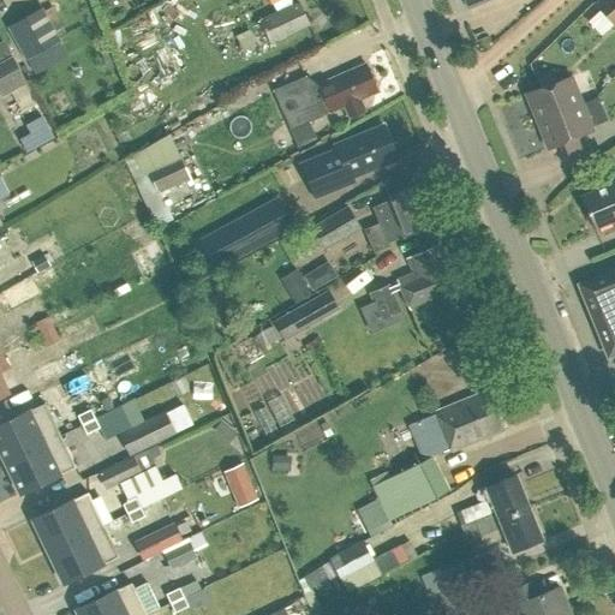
[(258,18),(269,43),(309,25),(298,0),(258,18)]
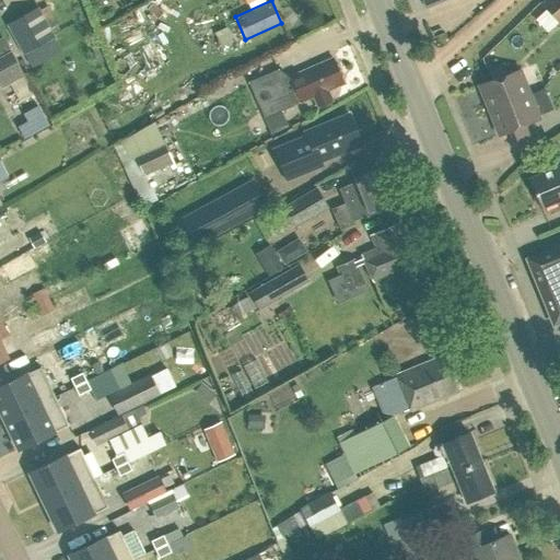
[(559,21),(559,0),(543,0),(540,2),(558,23),(559,21)]
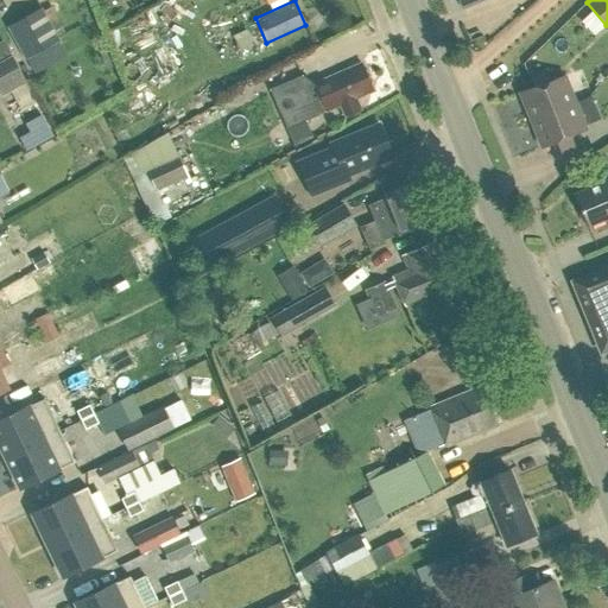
[(59,39),(40,7),(6,27),(25,59),(59,39)]
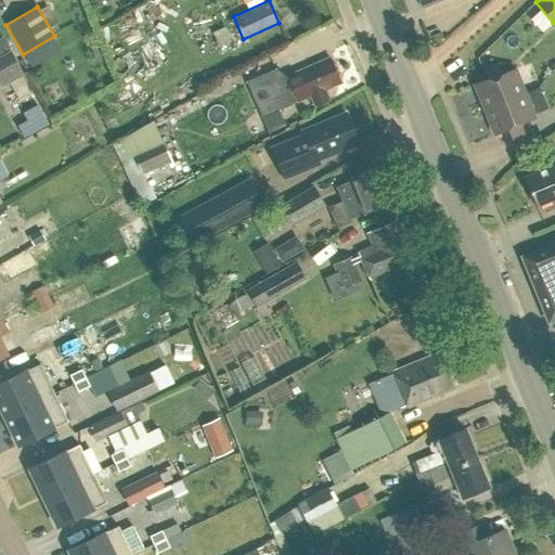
[(223,38),(211,42),(217,61),(229,56),(223,38)]
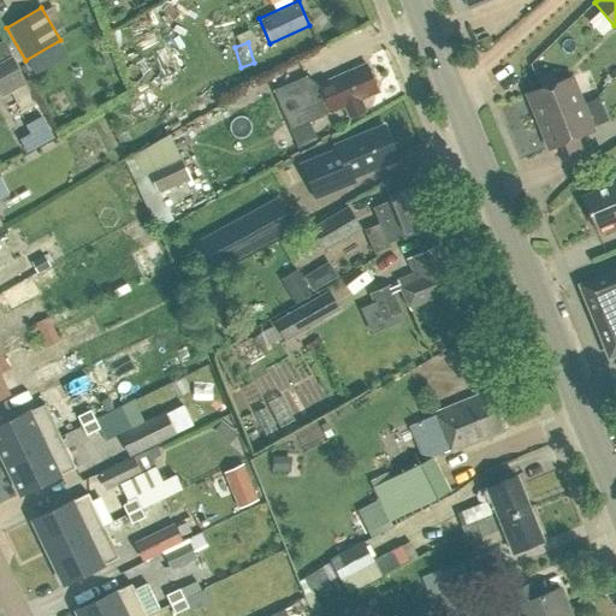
[(11,57),(0,61),(0,94),(1,96),(27,83),(11,57)]
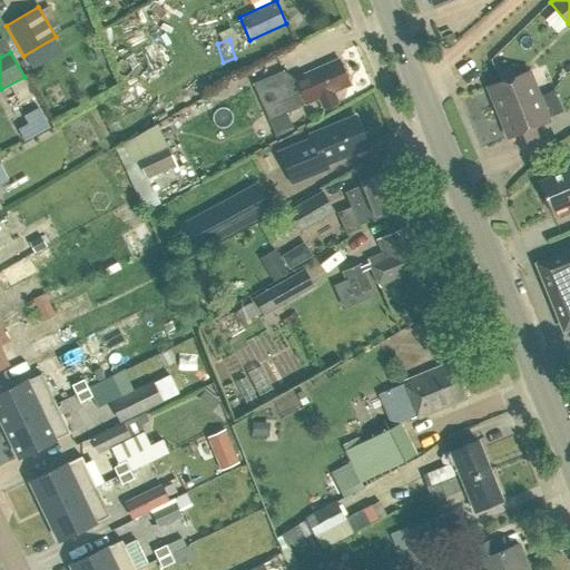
[(293,78),(296,86),(290,89),(281,68),(252,80),(269,120),(318,99),(323,109),(337,102),(333,92),(350,85),(337,59),(293,78)]
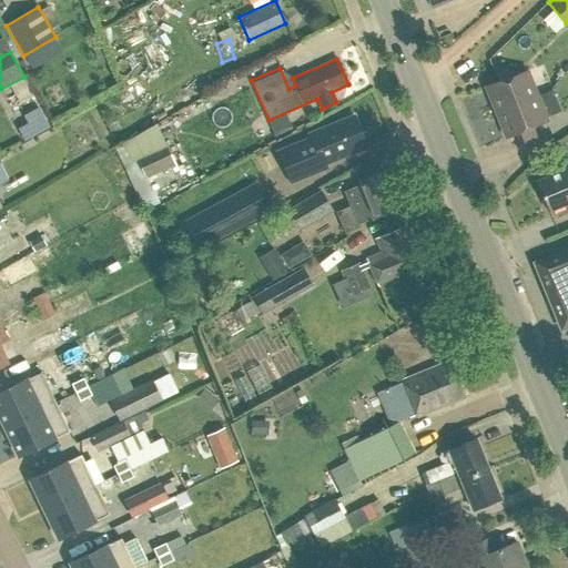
[(486,87),(496,111),(538,94),(527,69),(513,75),(508,66),(496,71),(500,80),(486,87)]
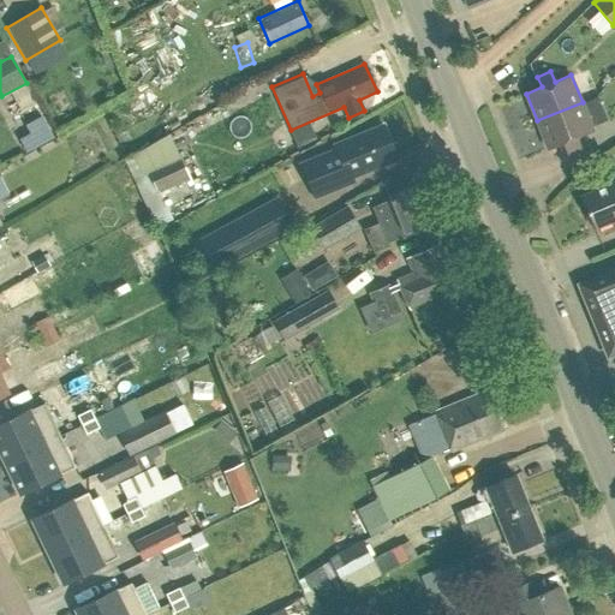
[(593,129),(583,102),(537,120),(548,147),(563,141),(568,151),(581,147),(577,136),(593,129)]
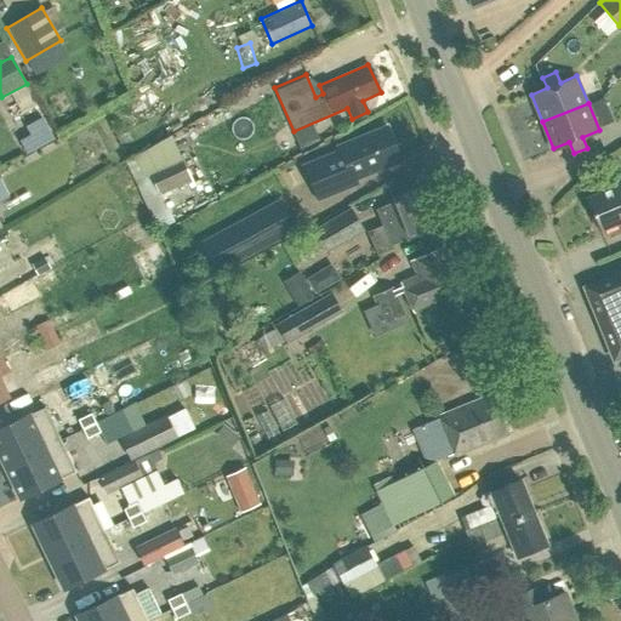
[(319,141),(312,124),(294,131),(301,148),(319,141)]
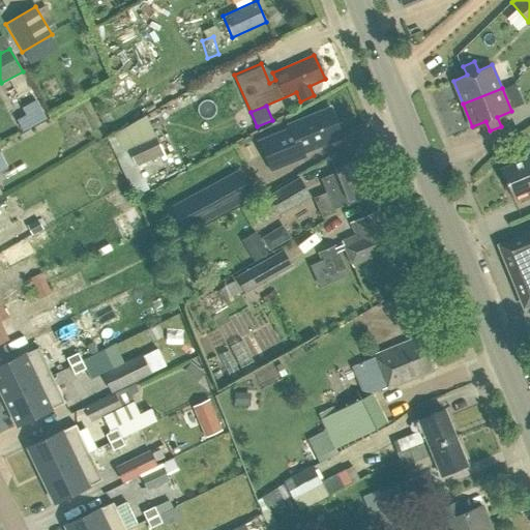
[(260,139),(271,167),(312,150),(311,146),(341,134),(330,108),(312,115),(312,117),(306,119),(307,120),(301,123),(300,122),(260,139)]
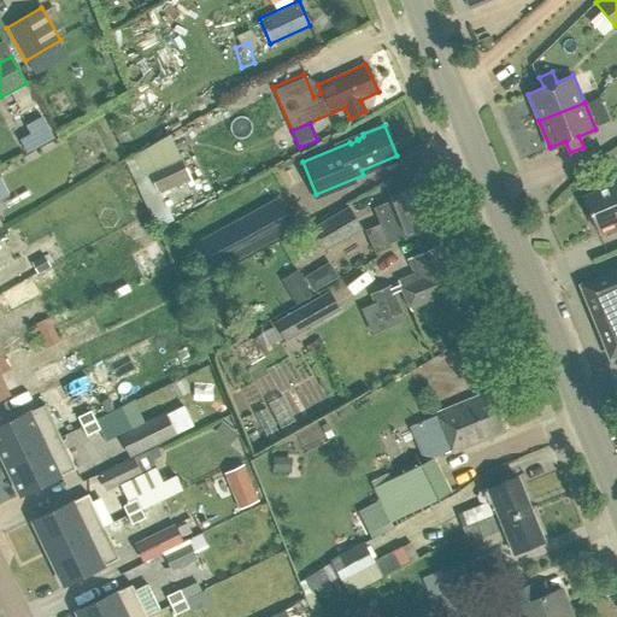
[(192,180),(175,139),(125,159),(156,229),(171,223),(165,210),(194,198),(188,181),(192,180)]
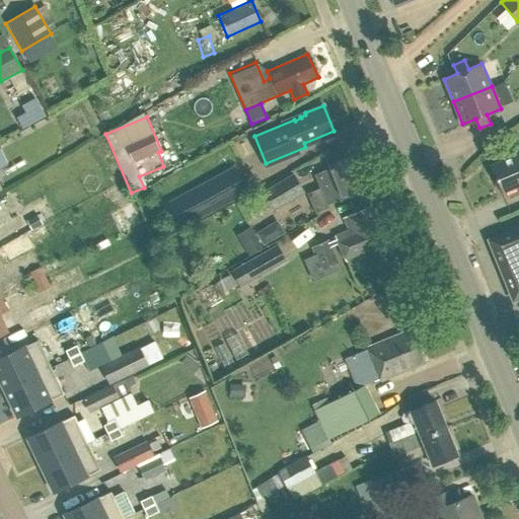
[(518,152),(491,164),(502,193),(518,184),(518,152)]
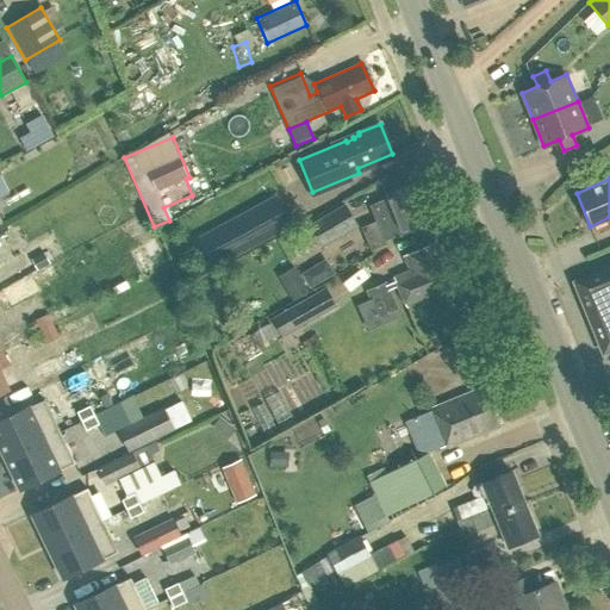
[(428,223),(411,182),(385,194),(386,198),(369,205),(379,230),(365,236),(371,249),(386,243),(385,241),(402,234),(428,223)]
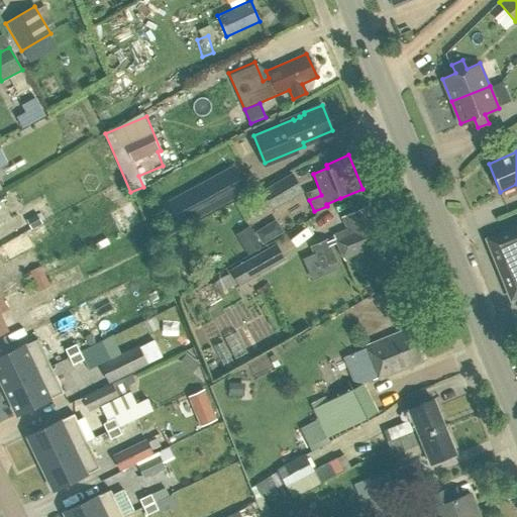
[(302,192),(291,174),(261,193),(272,211),(302,192)]
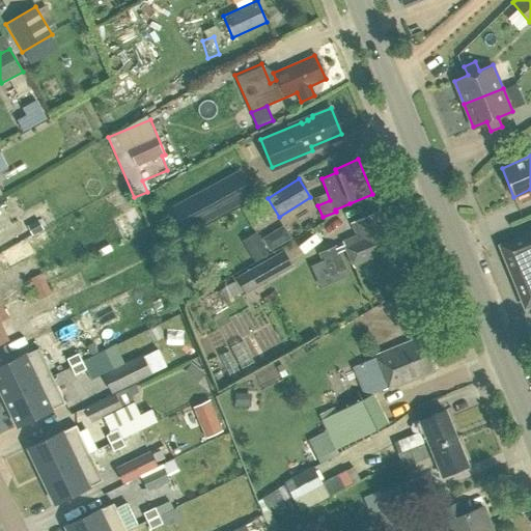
[(204,197),(171,215),(182,233),(215,216),(248,198),(238,179),(204,197)]
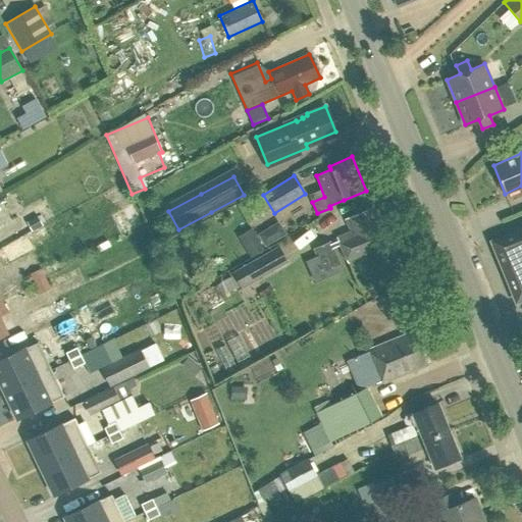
[(387,244),(372,207),(345,218),(348,224),(341,227),(344,233),(335,237),(347,262),(387,244)]
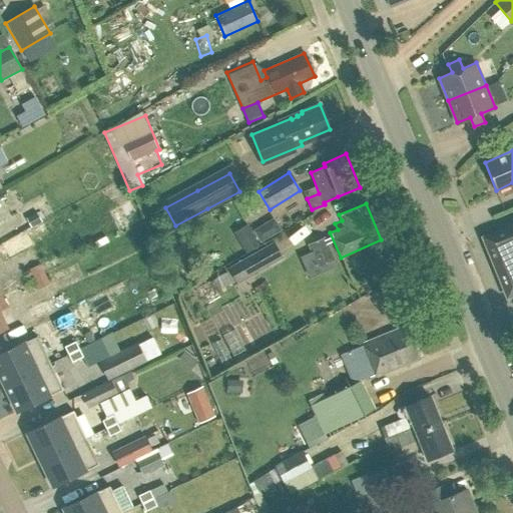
[(23,235),(52,227),(46,204),(17,212),(23,235)]
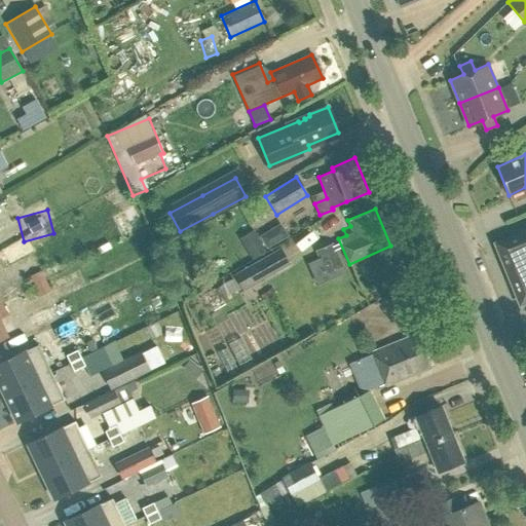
[(525,230),(495,242),(521,304),(525,301),(525,230)]
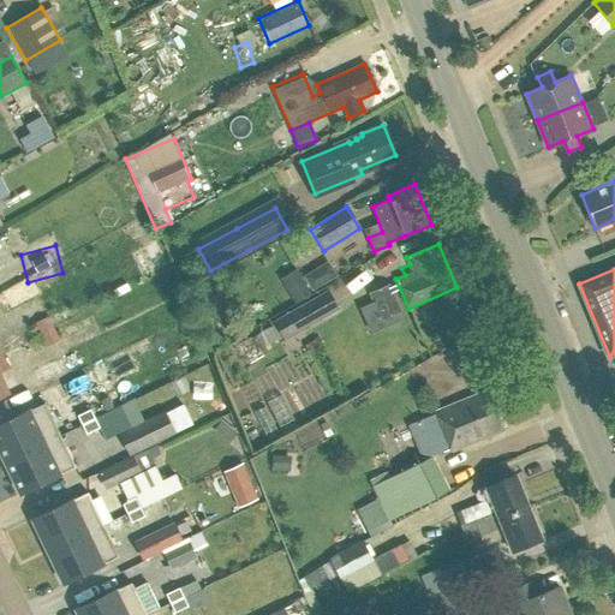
[(401,311),(389,282),(368,292),(380,320),(401,311)]
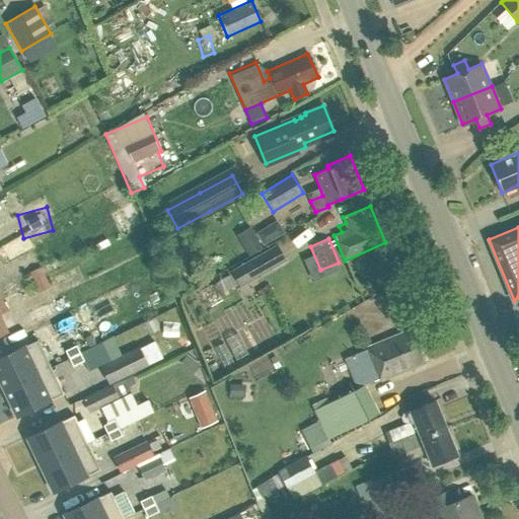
[(287,260),(277,243),(230,271),(240,287),(287,260)]
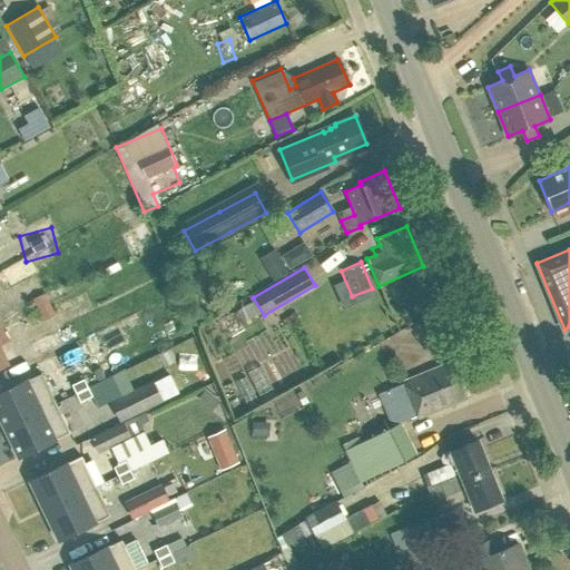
[(32,308),(41,331),(59,324),(51,302),(32,308)]
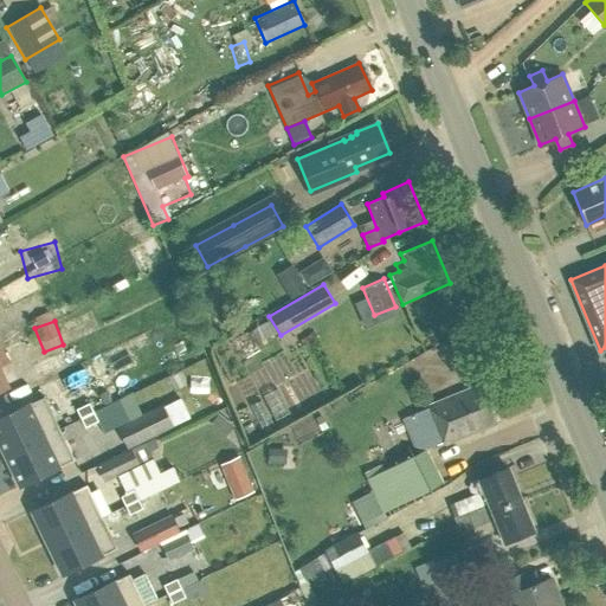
[(5,347),(0,349),(0,384),(18,375),(5,347)]
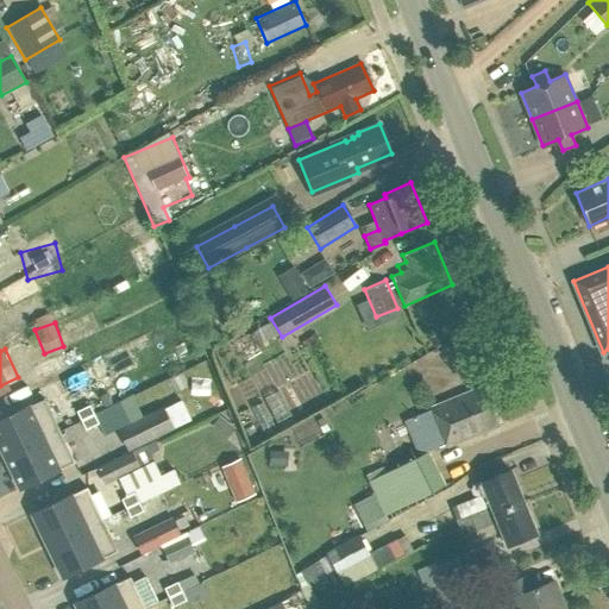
[(63,382),(56,369),(31,382),(38,395),(63,382)]
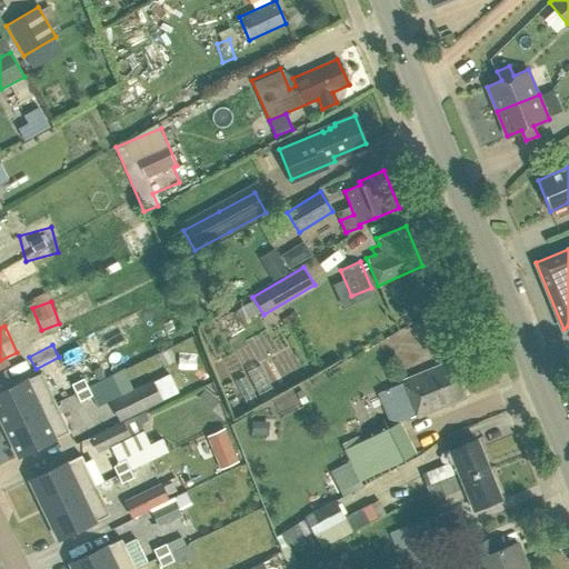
[(466,397),(451,360),(402,380),(403,383),(390,389),(401,417),(415,411),(417,416),(466,397)]
